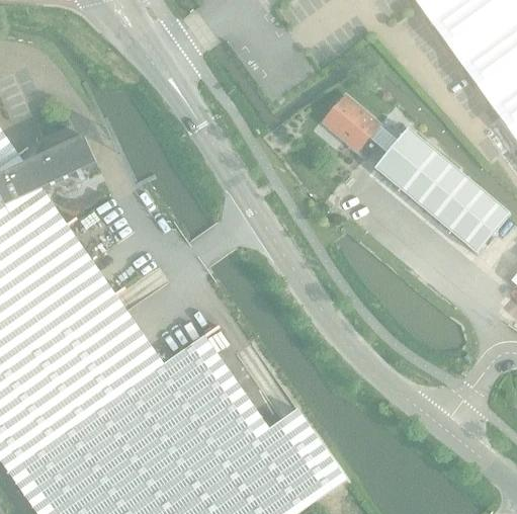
[(416,0),(516,139),(516,0),(416,0)]
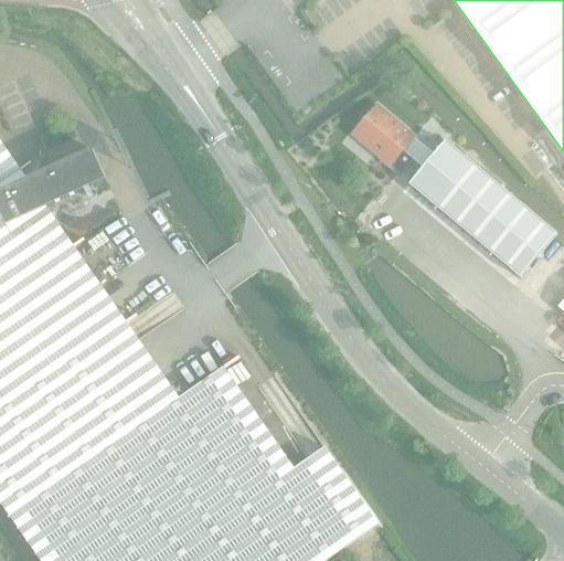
[(376,103),(355,128),(374,145),(372,147),(402,171),(414,157),(424,166),(435,152),(425,144),(414,134),(376,103)]
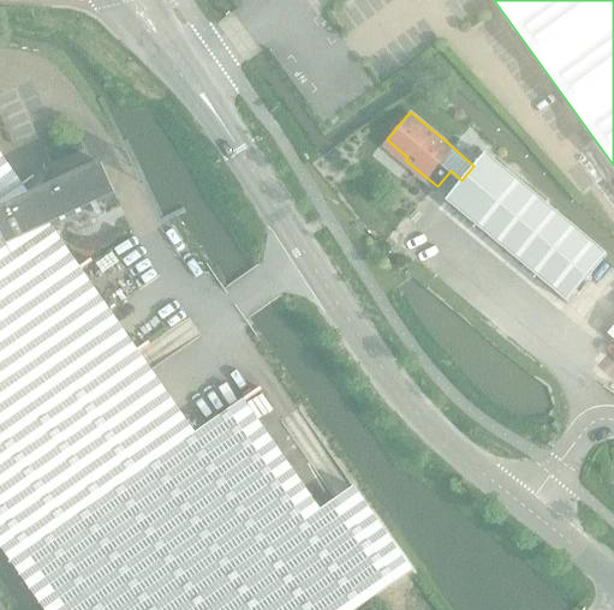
[(462,180),(447,197),(566,294),(596,258),(602,250),(484,153),(482,155),(474,166),(462,180)]
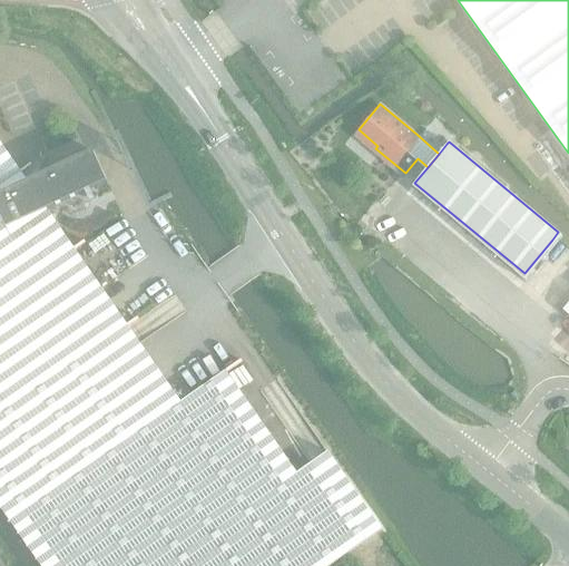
[(29,175),(0,188),(0,223),(1,226),(40,207),(106,177),(91,146),(29,175)]
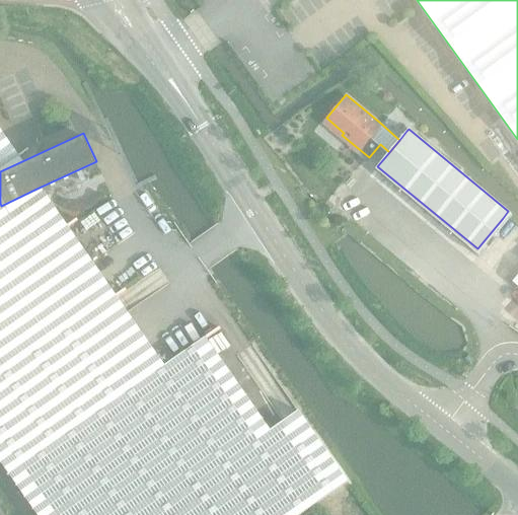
[(0,459),(7,470),(6,471),(7,472),(8,471),(39,514),(371,514),(347,479),(337,464),(317,436),(298,409),(270,429),(205,336),(219,325),(218,324),(129,386),(81,317),(126,287),(125,286),(111,295),(63,227),(77,217),(76,216),(62,225),(37,189),(1,206),(0,203),(0,171),(26,159),(21,151),(28,147),(27,145),(13,155),(0,136),(0,459)]
